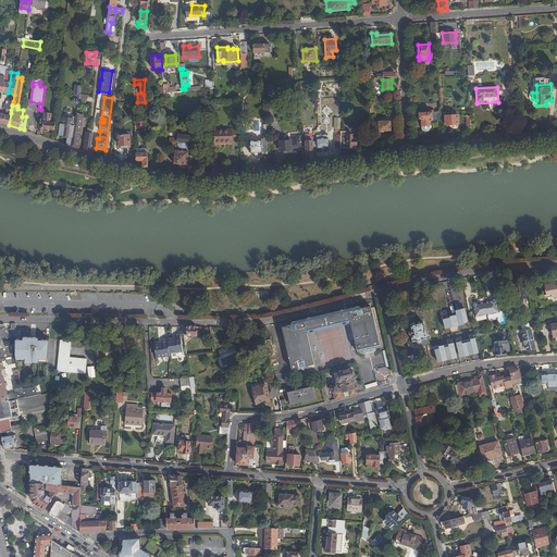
[(432,112),(418,112),(419,119),(421,119),(421,125),(430,125),(430,121),(432,121),(432,112)]
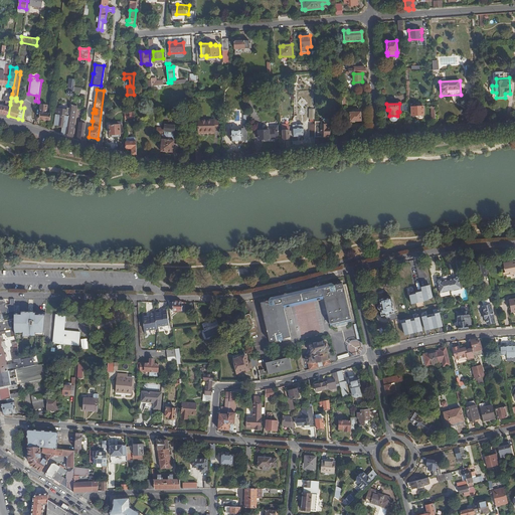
[(40,119),(51,121),(51,114),(47,113),(47,106),(41,105),(40,119)]
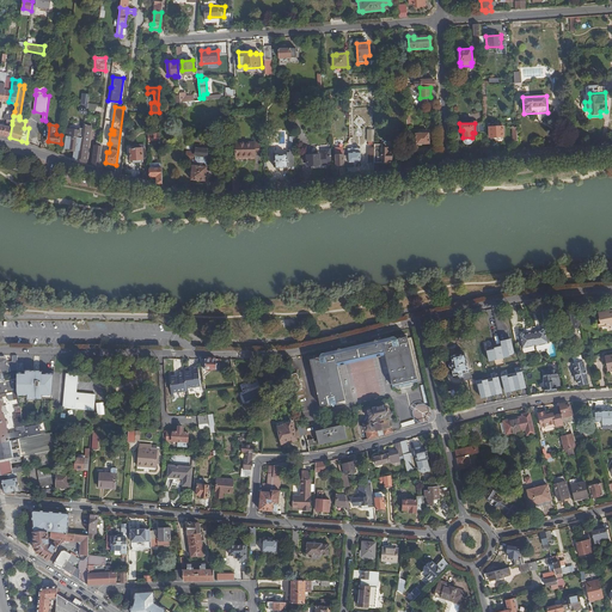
[(503,126),(489,127),(490,138),(497,138),(497,140),(502,140),(503,136),(503,126)]
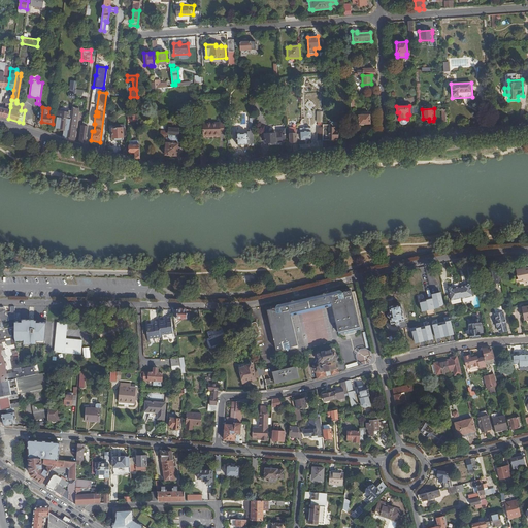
[(63,137),(67,138),(68,130),(69,130),(72,110),(69,109),(68,112),(58,111),(56,128),(64,129),(63,137)]
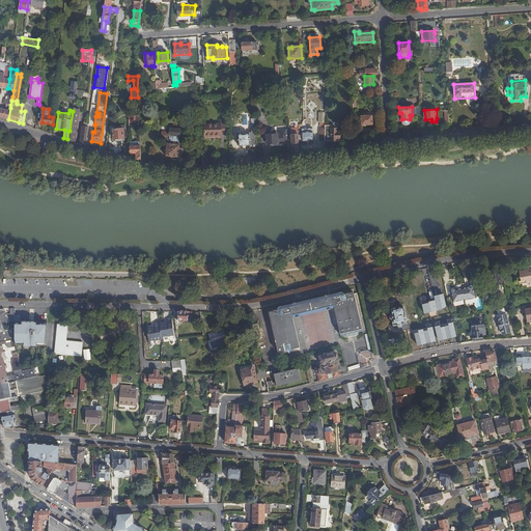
[(67,139),(73,141),(76,139),(79,111),(73,111),(70,131),(68,131),(67,139)]
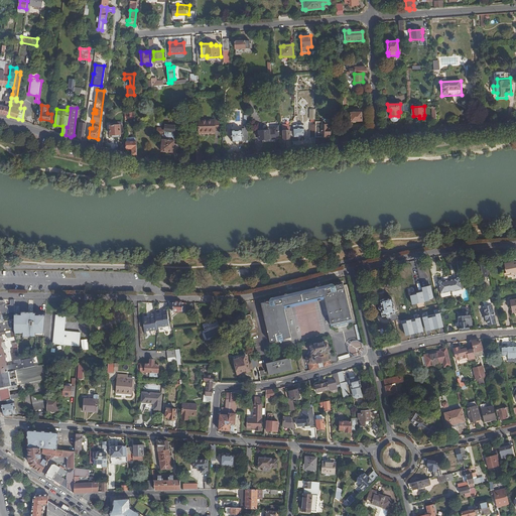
[(350,122),(362,122),(362,112),(346,113),(346,120),(350,120),(350,122)]
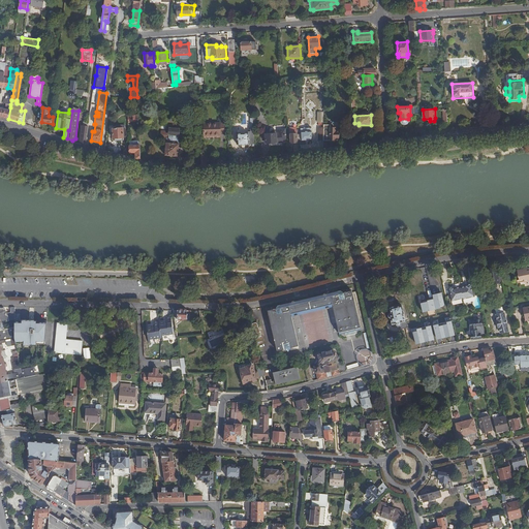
[(238,145),(252,144),(254,144),(253,118),(250,118),(250,129),(248,129),(248,133),(238,133),(238,145)]
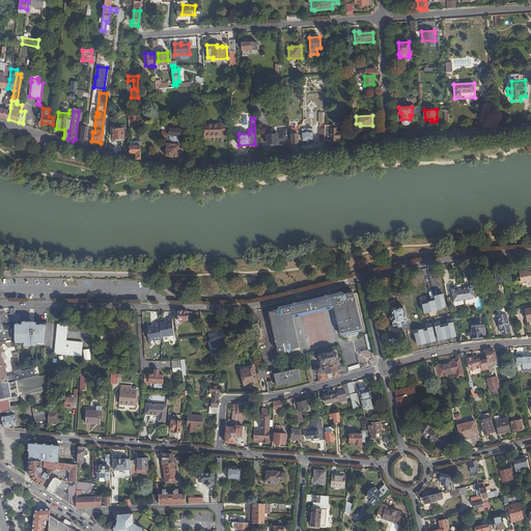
[(204,136),(221,137),(221,135),(225,135),(225,124),(204,124),(204,136)]
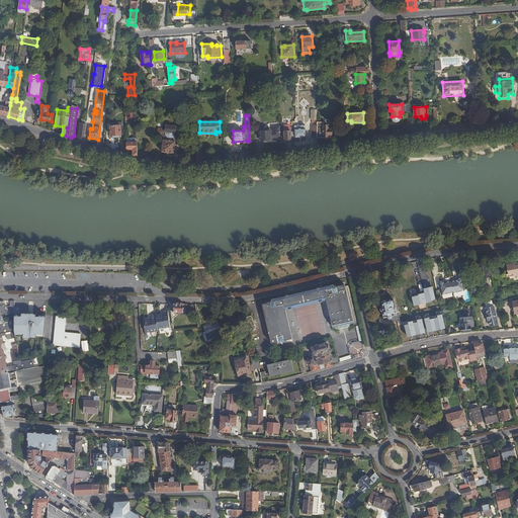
[(318,122),(317,137),(331,138),(331,127),(329,127),(329,125),(324,125),(324,122),(318,122)]
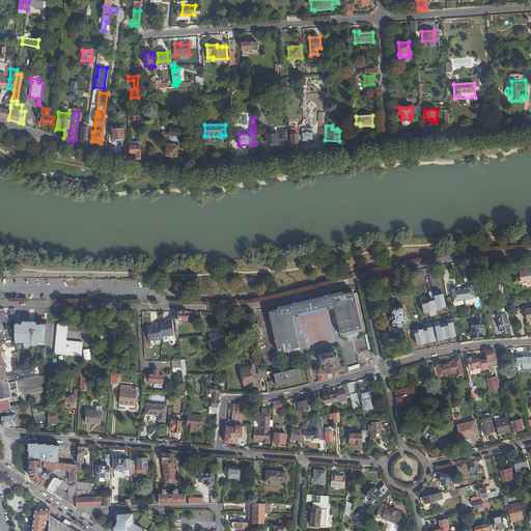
[(295,151),(300,151),(299,140),(298,136),(298,134),(299,133),(301,127),(291,128),(292,143),(295,143),(295,151)]
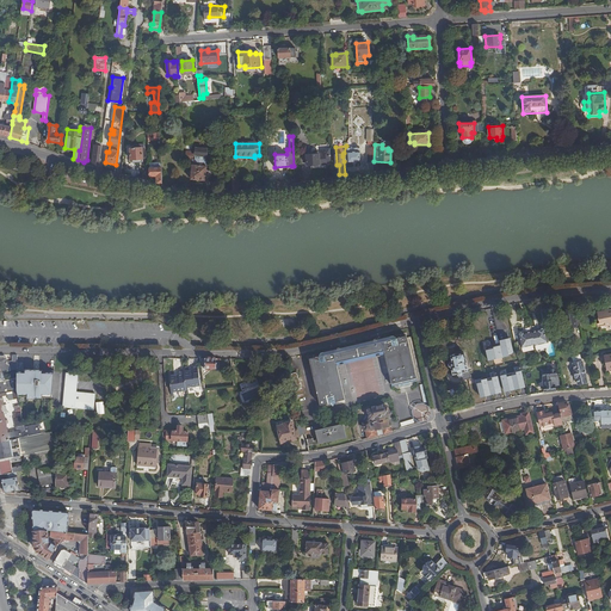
[(131,165),(143,165),(143,148),(130,148),(131,165)]
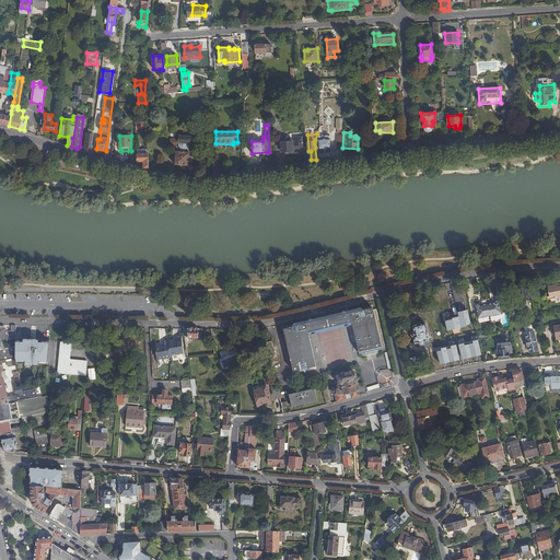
[(174,164),(188,165),(189,161),(190,162),(193,161),(193,160),(193,159),(191,156),(189,156),(190,152),(187,152),(188,143),(189,143),(190,137),(179,136),(179,140),(171,139),(171,146),(178,146),(177,151),(175,151),(174,164)]
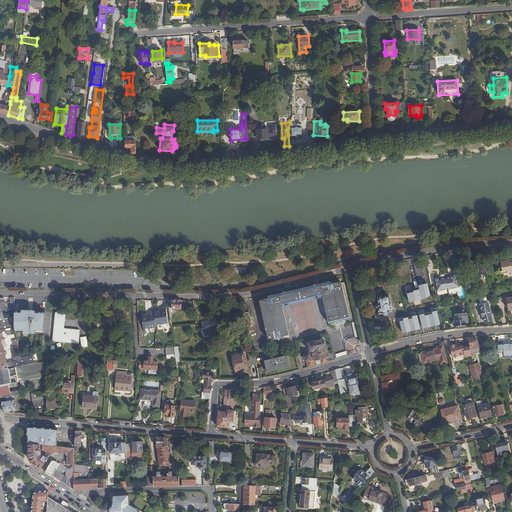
[(287,131),(288,135),(291,135),(291,136),(302,136),(301,124),(291,124),(291,127),(291,131),(287,131)]
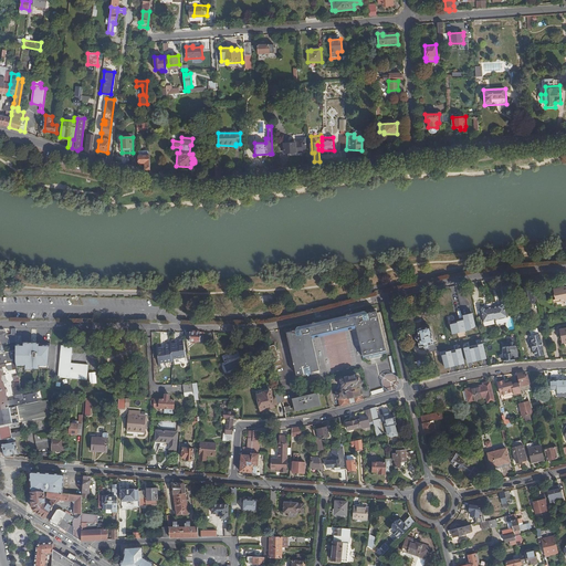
[(306,152),(305,138),(299,138),(299,140),(295,140),(295,139),(294,138),(293,138),(292,139),(291,140),(291,143),(289,143),(289,140),(287,139),(286,139),(284,139),(284,140),(284,153),(306,152)]
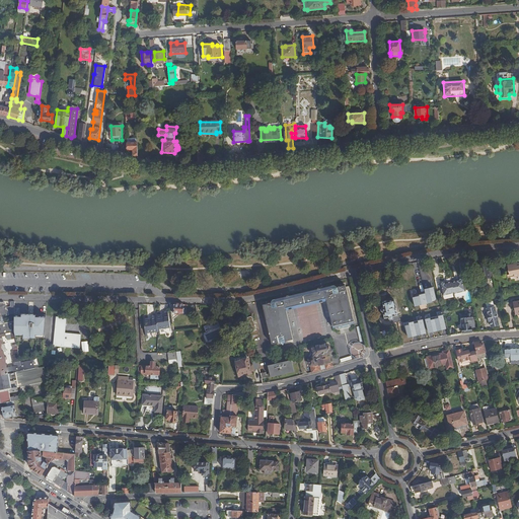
[(133,155),(138,156),(137,142),(127,143),(128,150),(133,149),(133,155)]
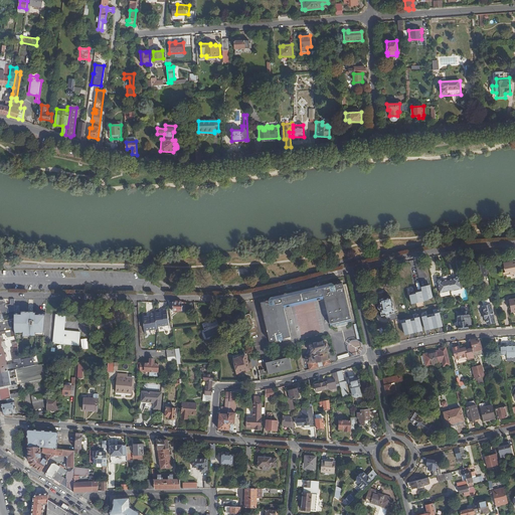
[(505,270),(505,273),(510,272),(510,275),(514,273),(514,261),(503,264),(504,268),(504,270),(505,270)]
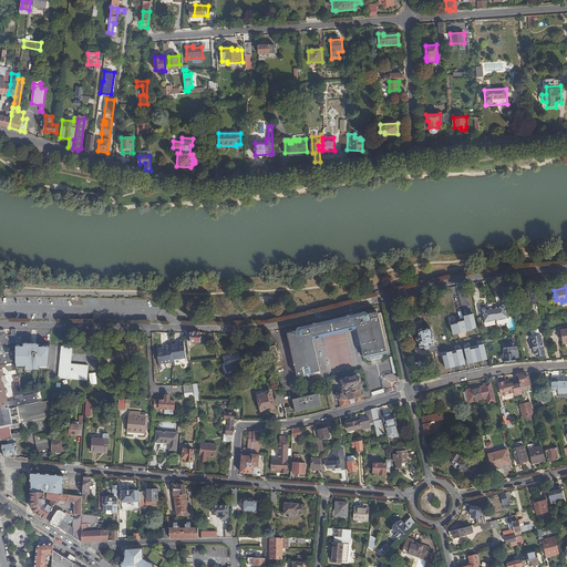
[(536,303),(532,288),(522,289),(526,306),(536,303)]
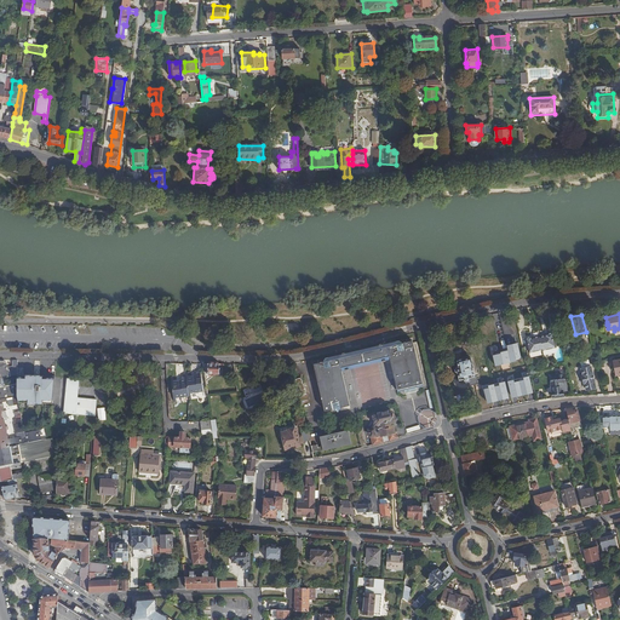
[(541,340),(544,352),(557,350),(554,336),(549,337),(549,338),(546,339),(541,339),(541,340)]
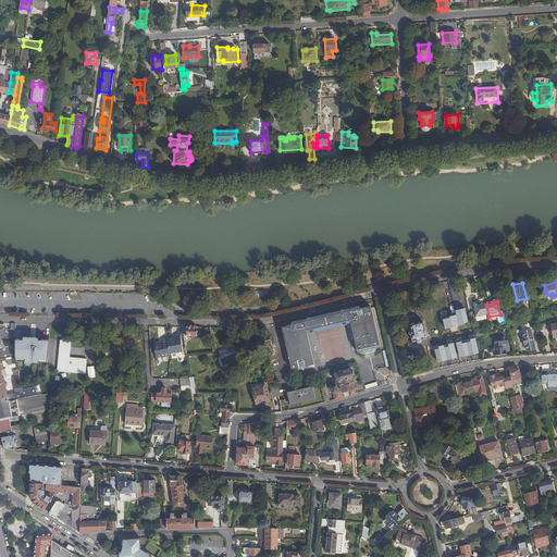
[(362,306),(360,305),(346,309),(345,308),(343,309),(331,312),(312,317),(312,316),(309,317),(309,318),(295,321),(294,323),(293,325),(284,327),(295,369),(304,367),(305,368),(307,370),(308,368),(309,366),(317,363),(309,333),(310,333),(313,332),(313,333),(316,333),(316,332),(334,327),(346,324),(346,325),(348,324),(348,323),(353,322),(353,325),(355,334),(357,339),(359,351),(361,350),(364,349),(366,351),(371,350),(376,349),(375,347),(380,346),(381,346),(372,307),(372,306),(363,308),(362,306)]
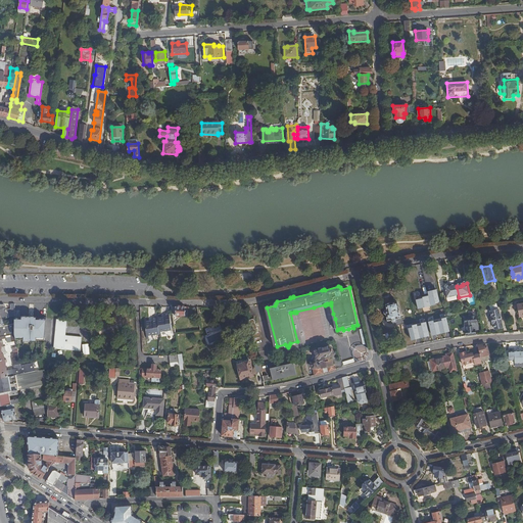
[(459,298),(459,297),(457,287),(449,289),(449,288),(447,288),(450,300),(459,298)]
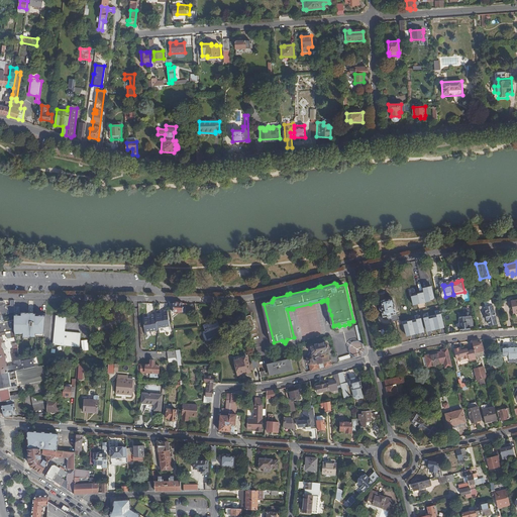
[(349,285),(345,285),(353,321),(357,320),(349,285)]
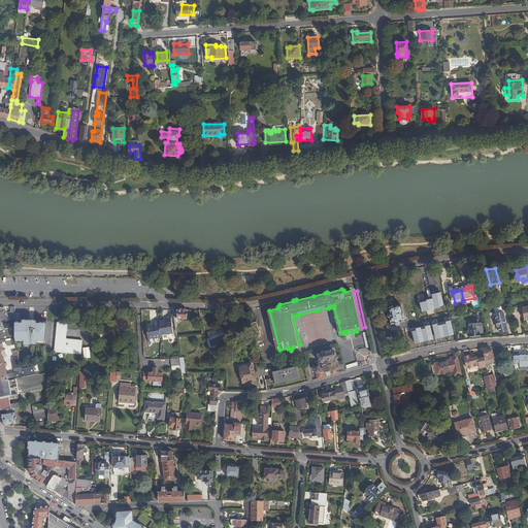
[(442,306),(440,292),(431,294),(433,308),(442,306)]
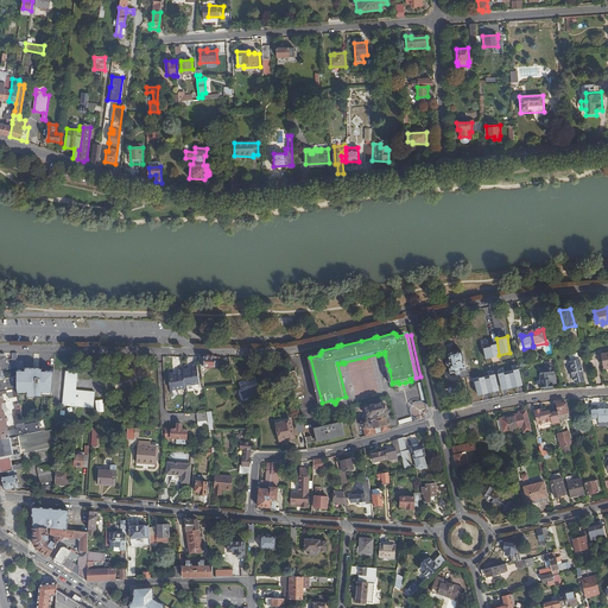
[(454,349),(453,344),(447,347),(449,359),(448,360),(445,362),(447,365),(448,365),(449,374),(455,373),(456,374),(457,374),(458,373),(458,371),(469,368),(468,361),(467,361),(463,347),(454,349)]
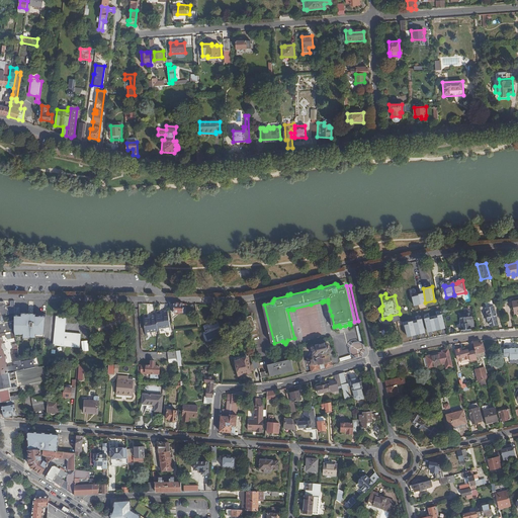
[(0,317),(3,317),(14,315),(15,303),(10,303),(10,310),(4,310),(3,307),(0,307),(0,317)]
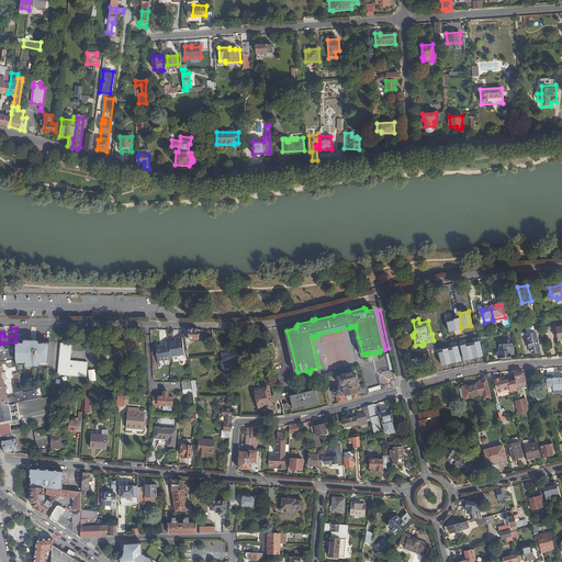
[(200,330),(189,330),(189,340),(189,341),(194,341),(194,339),(200,339),(200,330)]
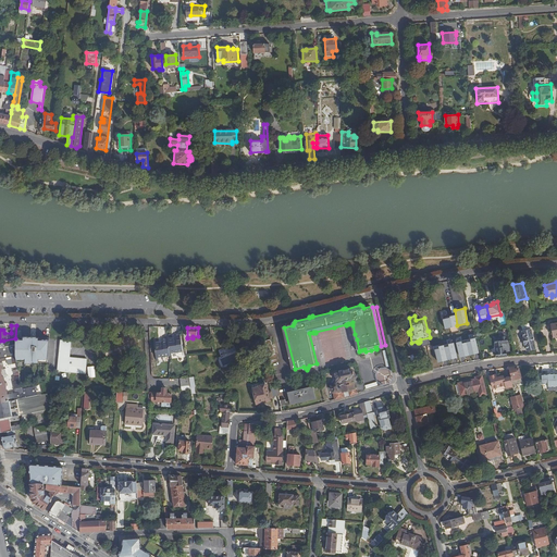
[(531,330),(523,331),(524,336),(523,337),(525,345),(527,345),(528,350),(536,348),(532,330),(531,330)]
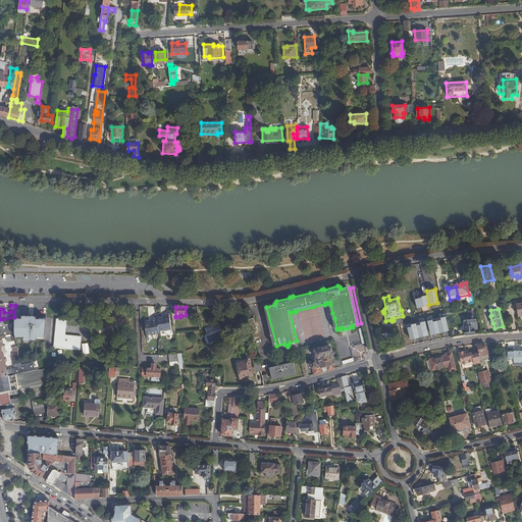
[(158,331),(160,331),(171,330),(168,314),(164,314),(164,318),(158,318),(157,314),(156,314),(156,317),(158,331)]
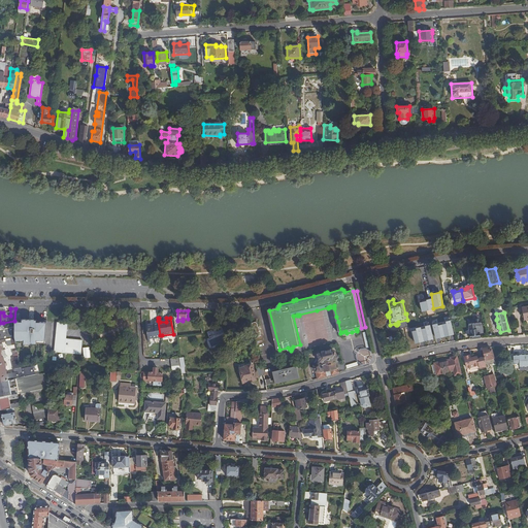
[(450,319),(409,328),(413,345),(454,336),(450,319)]
